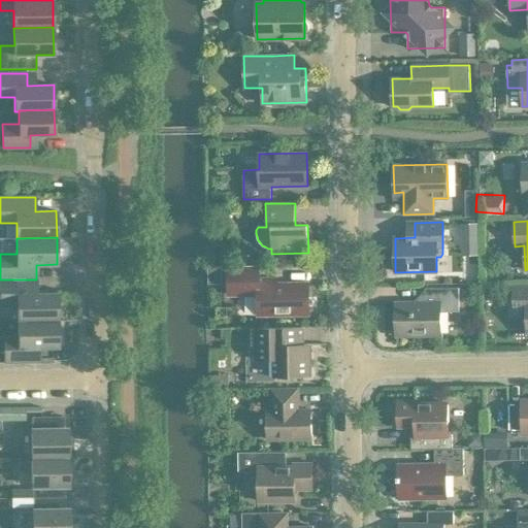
[(309,315),(308,283),(277,284),(277,277),(259,277),(259,266),(228,266),(229,295),(258,295),(258,316),(309,315)]
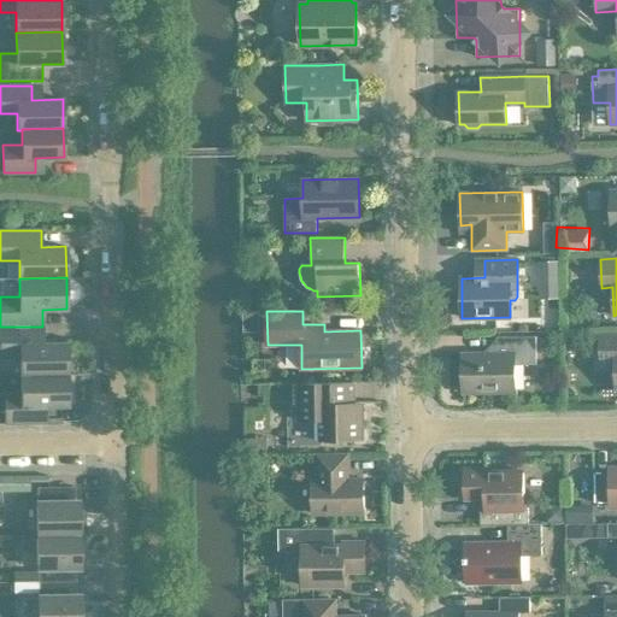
[(42,344),(42,327),(0,327),(0,330),(0,357),(21,357),(21,375),(68,374),(66,342),(42,344)]
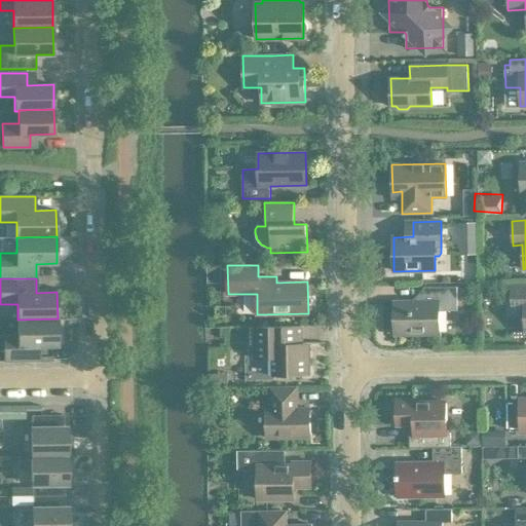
[(525,286),(512,287),(512,310),(524,309),(525,333),(525,332),(525,286)]
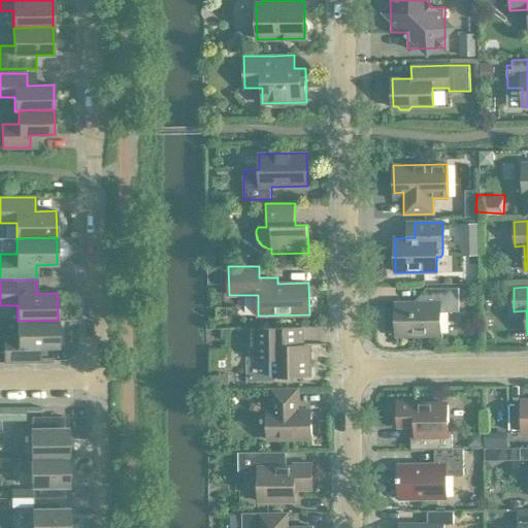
[(395,303),(396,336),(440,335),(440,312),(459,311),(459,288),(425,289),(425,302),(395,303)]
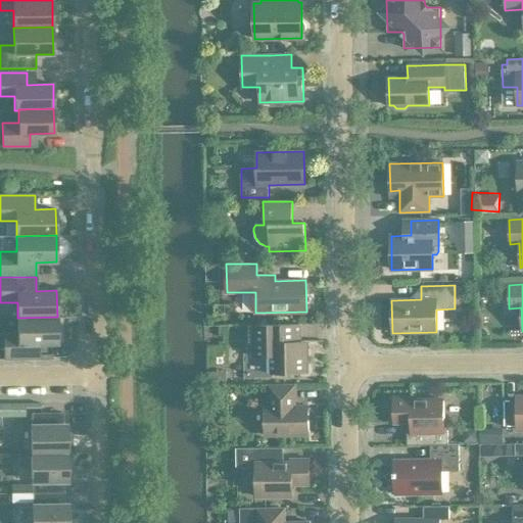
[(57,317),(17,318),(18,333),(4,333),(5,359),(39,358),(39,344),(57,343),(57,317)]
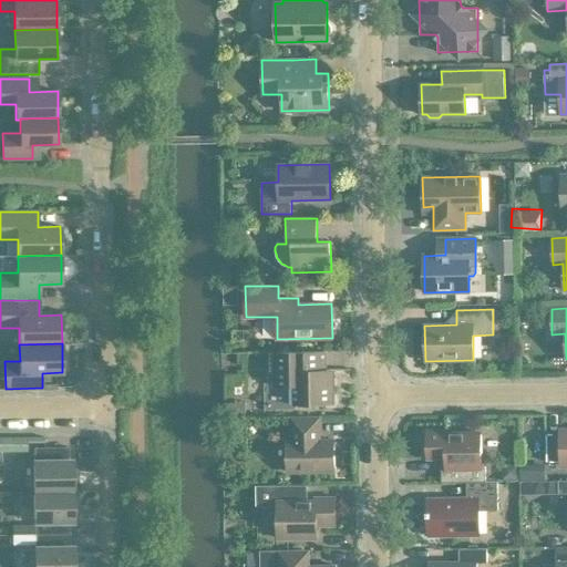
[(325,351),(269,352),(263,352),(264,372),(269,372),(269,382),(264,382),(265,410),(297,410),(296,404),(333,404),(332,370),(325,370),(325,351)]
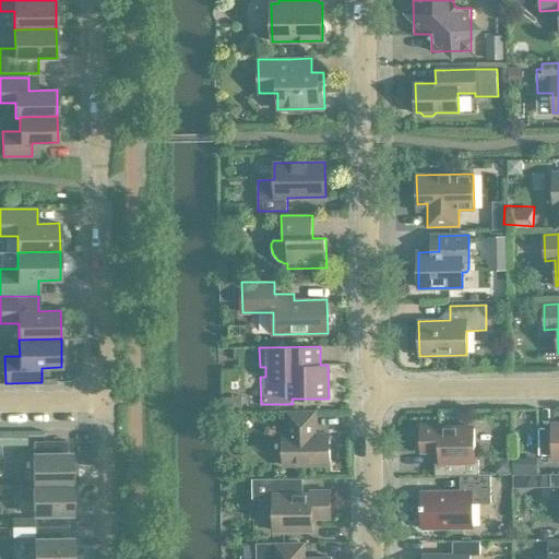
[(316,435),(314,413),(288,413),(288,435),(283,435),(284,465),(330,464),(329,433),(316,435)]
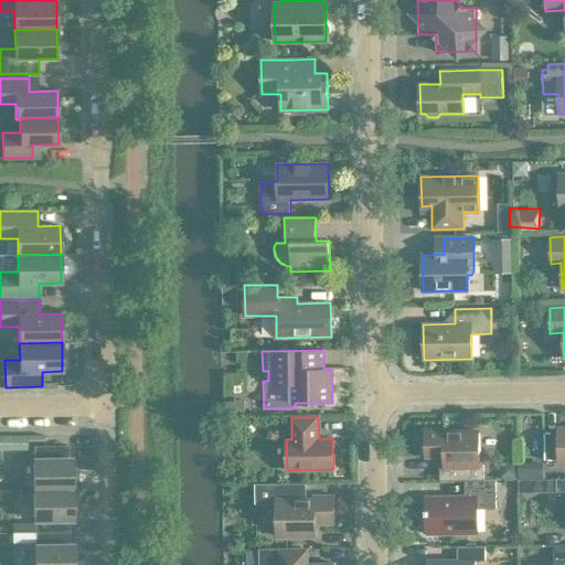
[(545,433),(545,460),(558,460),(558,465),(564,464),(564,427),(558,428),(558,433),(545,433)]
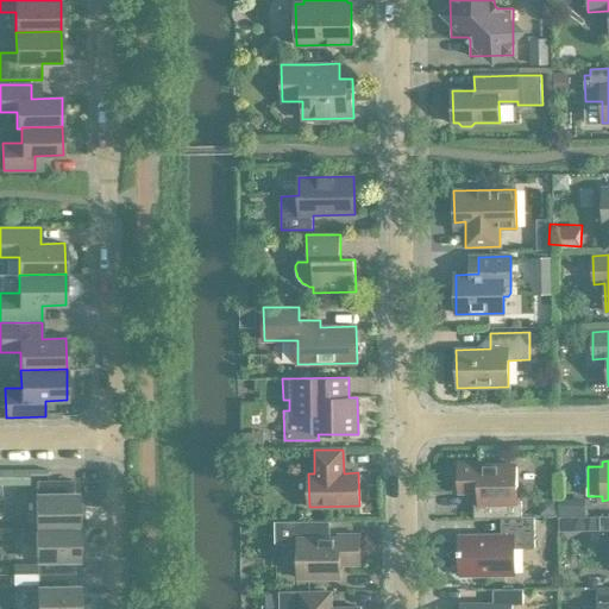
[(501,518),(522,518),(521,501),(516,501),(516,465),(479,465),(479,463),(458,464),(458,491),(473,490),(475,518),(501,518)]
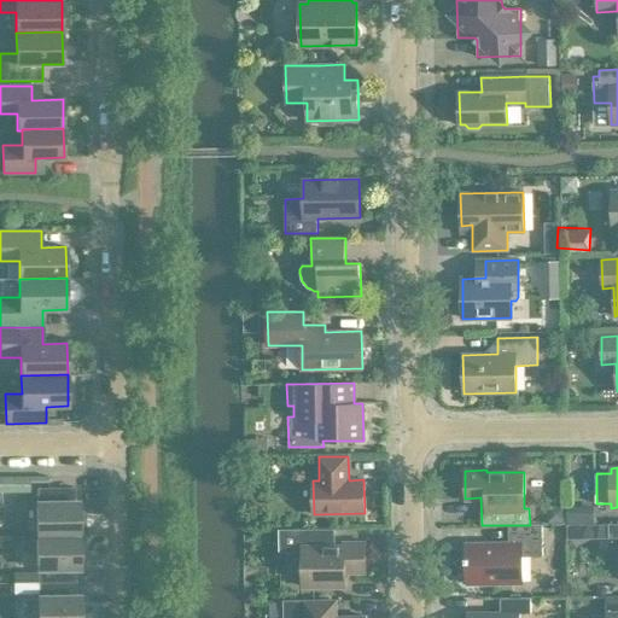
[(38,536),(80,535),(79,514),(75,514),(74,488),(36,488),(38,503),(36,503),(38,536)]
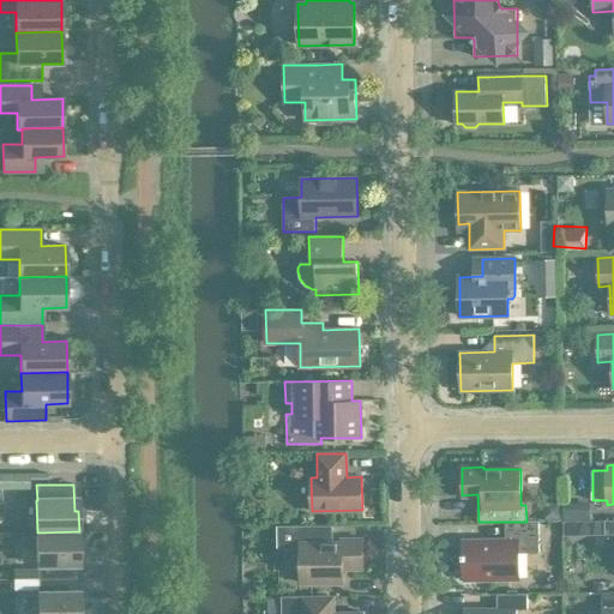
[(539,522),(527,522),(505,522),(506,540),(463,541),(463,581),(519,579),(518,553),(540,553),(539,522)]
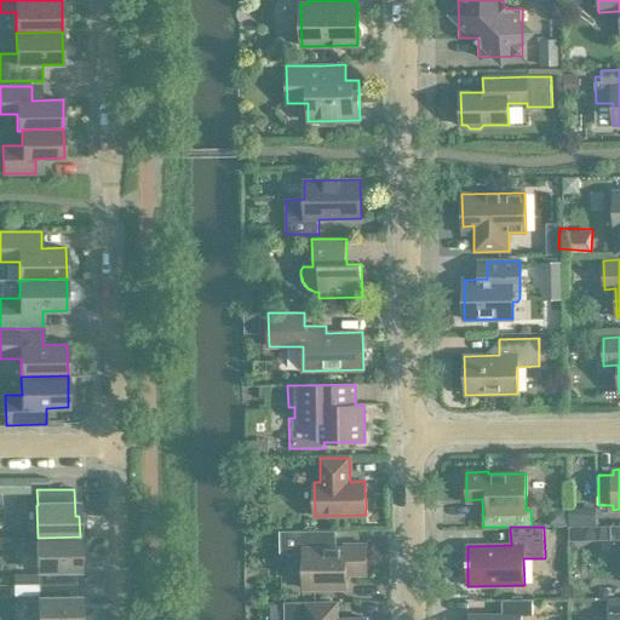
[(346,574),(366,574),(366,545),(336,545),(336,530),(280,530),(280,555),(303,554),(304,589),(346,589),(346,574)]
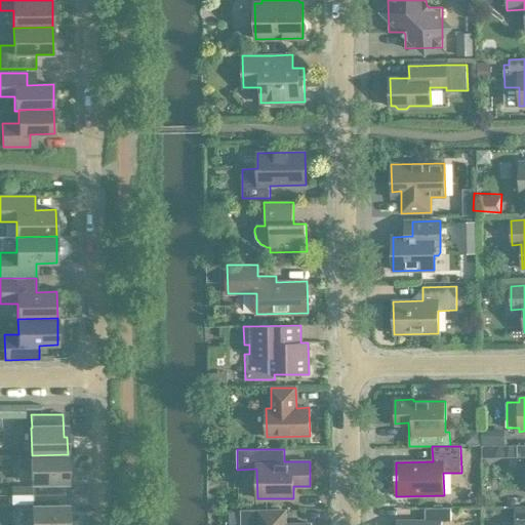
[(32,483),(33,486),(11,486),(11,495),(65,494),(64,473),(68,473),(68,454),(32,455),(32,483)]
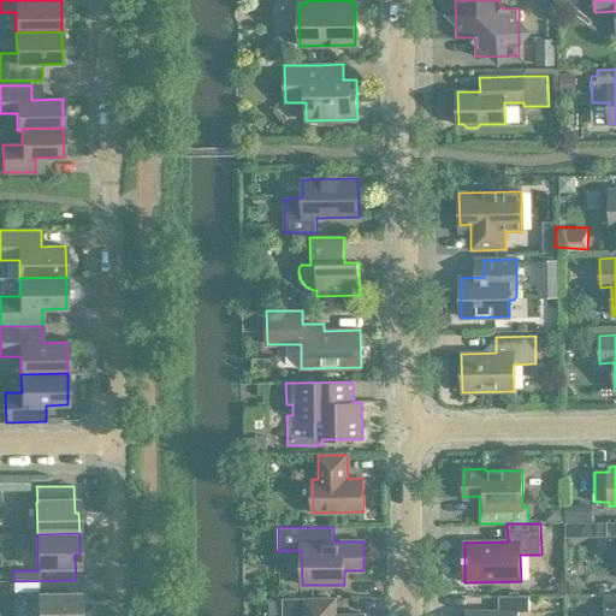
[(76,580),(13,581),(13,592),(39,592),(39,596),(37,596),(37,615),(80,615),(81,606),(76,606),(76,580)]
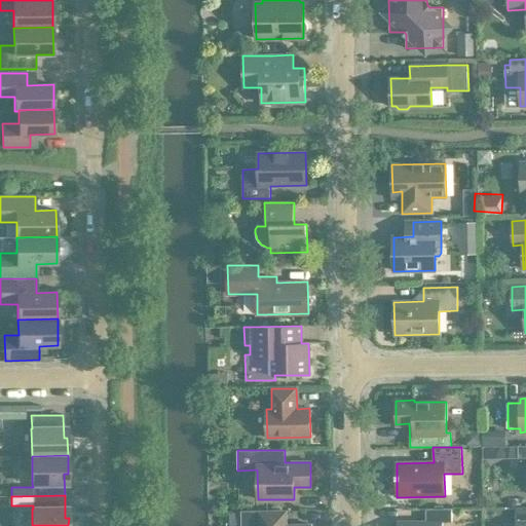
[(525,525),(525,506),(505,508),(505,509),(516,509),(516,523),(517,523),(517,525),(525,525)]
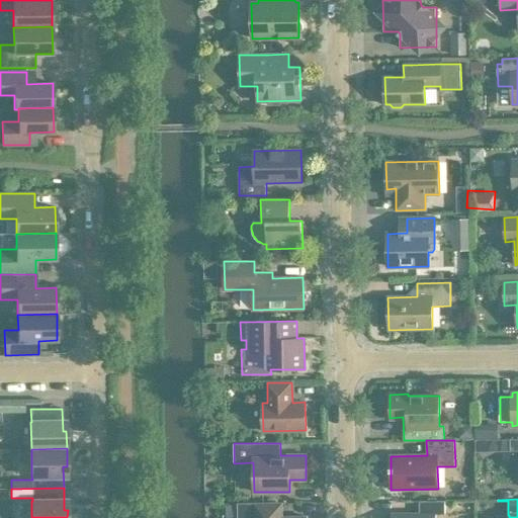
[(392,514),(391,517),(435,517),(436,514),(445,514),(445,501),(419,501),(420,513),(392,514)]
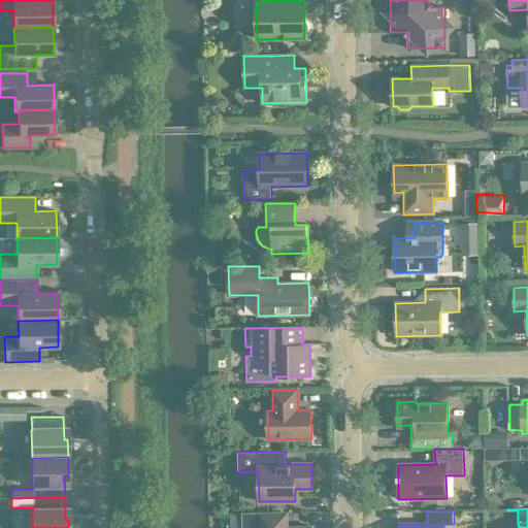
[(287,514),(260,514),(243,514),(243,527),(259,527),(258,527),(311,527),(312,527),(288,527),(287,514)]
